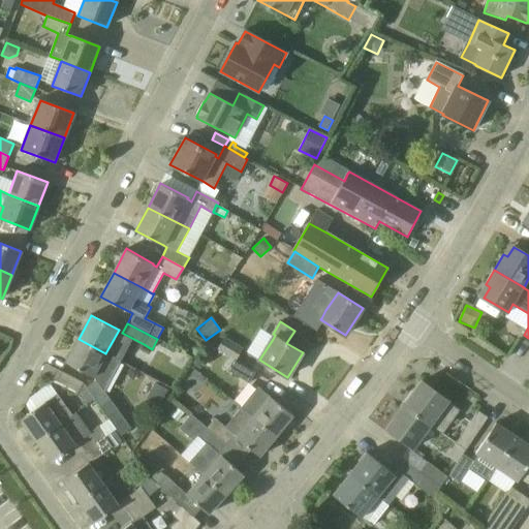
[(241,348),(223,338),(217,348),(236,360),(241,348)]
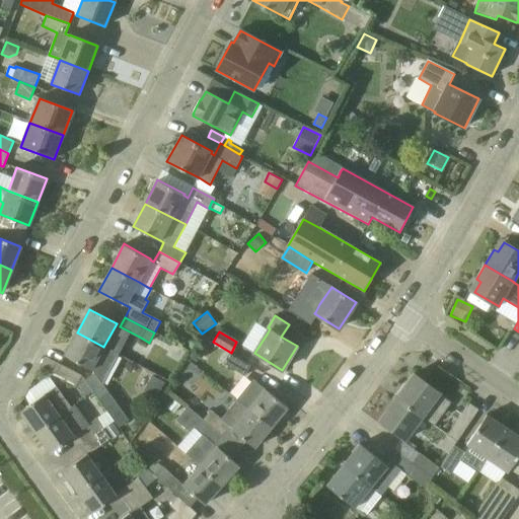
[(77,332),(65,356),(91,370),(93,373),(84,379),(83,380),(88,387),(98,399),(119,428),(129,421),(108,392),(102,384),(118,354),(103,347),(77,332)]
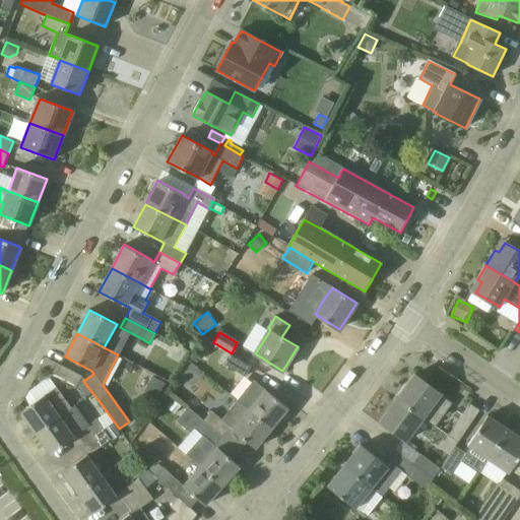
[(252,366),(231,353),(223,365),(245,377),(252,366)]
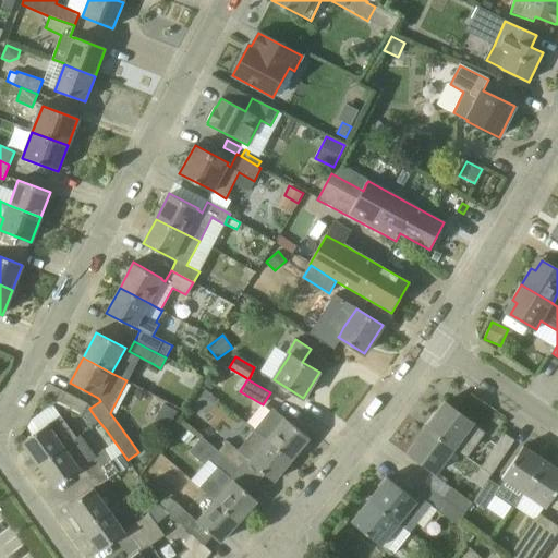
[(88,403),(64,391),(59,403),(82,415),(88,403)]
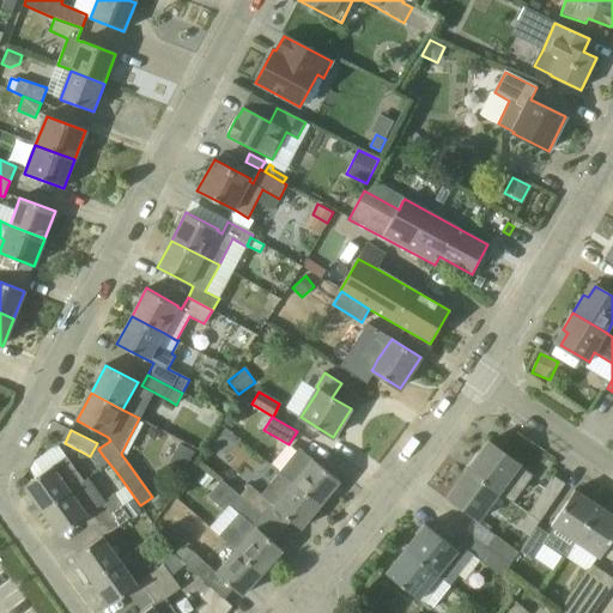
[(533,475),(489,442),(468,469),(499,492),(513,503),(533,475)]
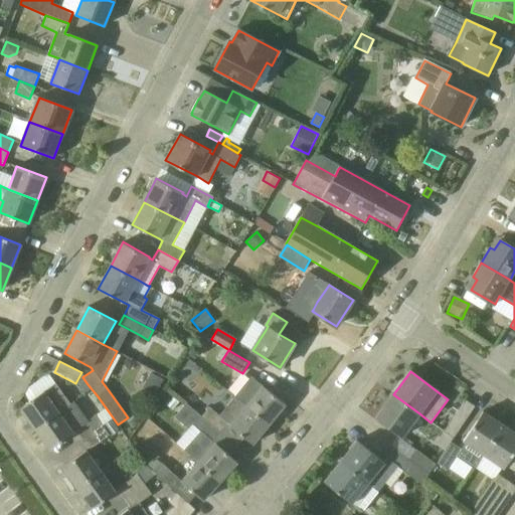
[(88,384),(82,377),(83,376),(81,372),(75,383),(80,389),(88,384)]
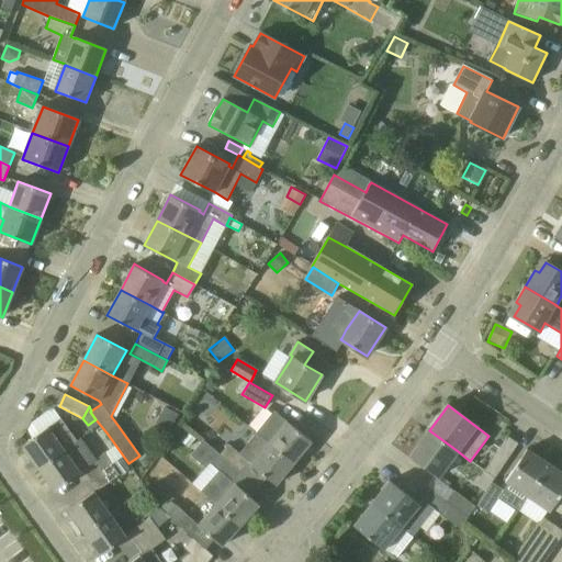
[(178,414),(165,407),(155,424),(169,431),(178,414)]
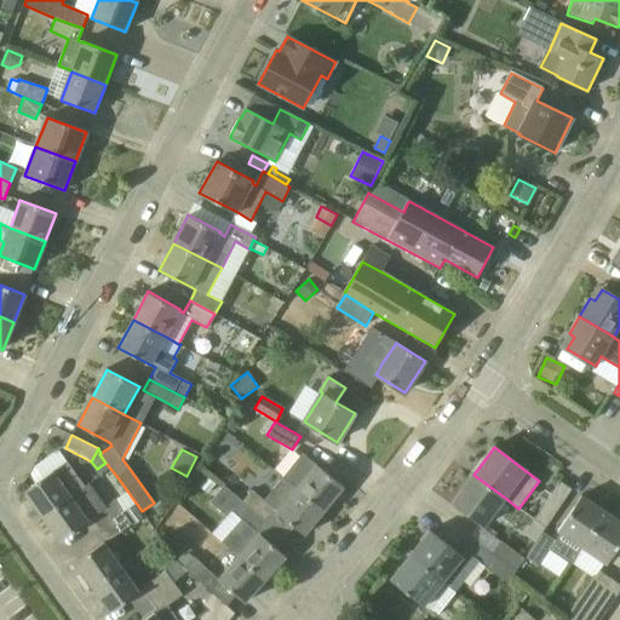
[(344,488),(302,453),(283,476),(326,510),(344,488)]
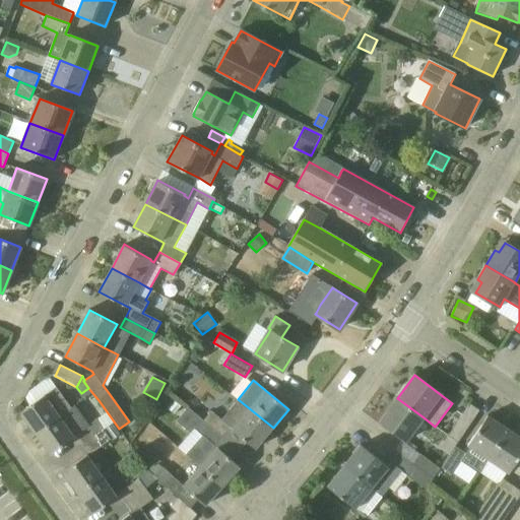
[(36,434),(60,416),(59,415),(71,407),(56,387),(28,406),(20,412),(36,434)]
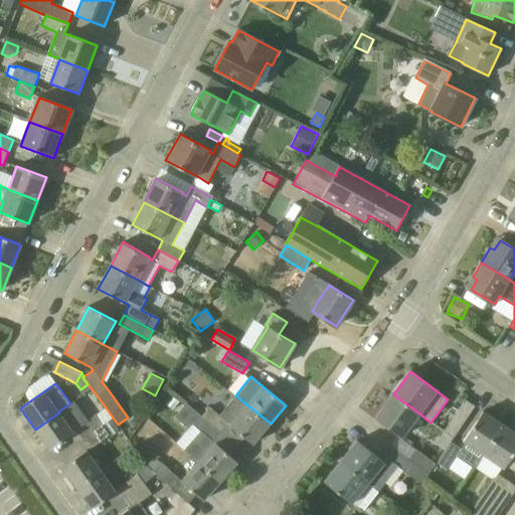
[(393,394),(376,416),(403,437),(419,413),(393,394)]
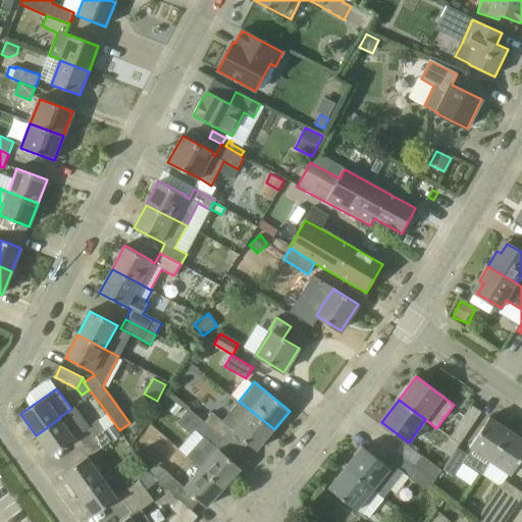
[(239,401),(222,422),(212,413),(204,422),(223,437),(230,429),(257,451),(274,429),(239,401)]
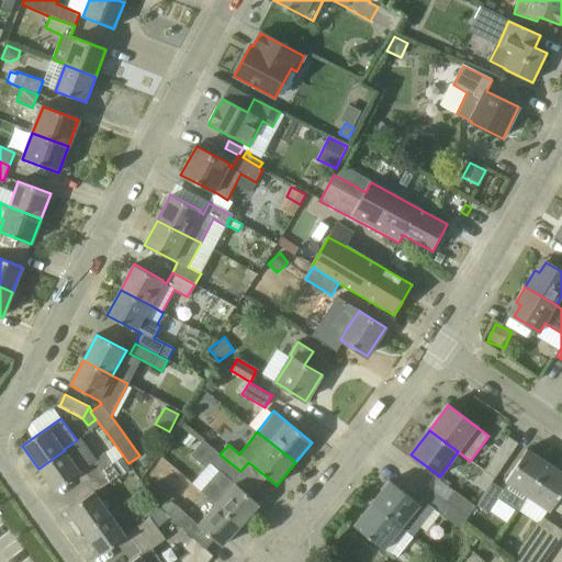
[(508,436),(496,453),(507,460),(518,442),(508,436)]
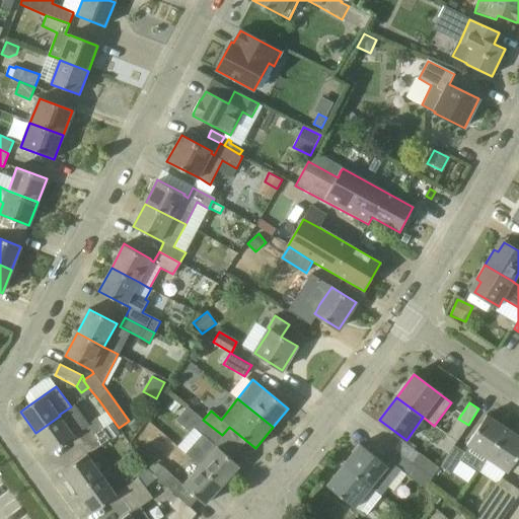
[(88,424),(75,405),(60,416),(35,433),(51,454),(75,437),(77,434),(83,443),(103,429),(96,419),(88,424)]
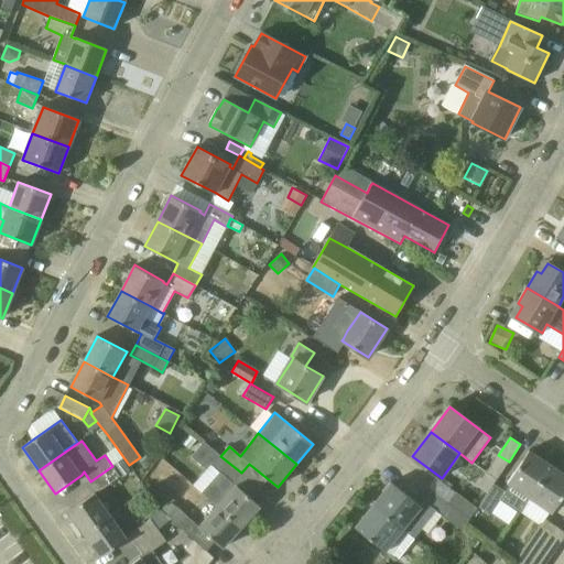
[(241,473),(220,456),(204,442),(191,456),(208,472),(207,473),(214,478),(201,494),(216,508),(217,507),(241,528),(260,507),(236,485),(236,486),(232,483),(241,473)]
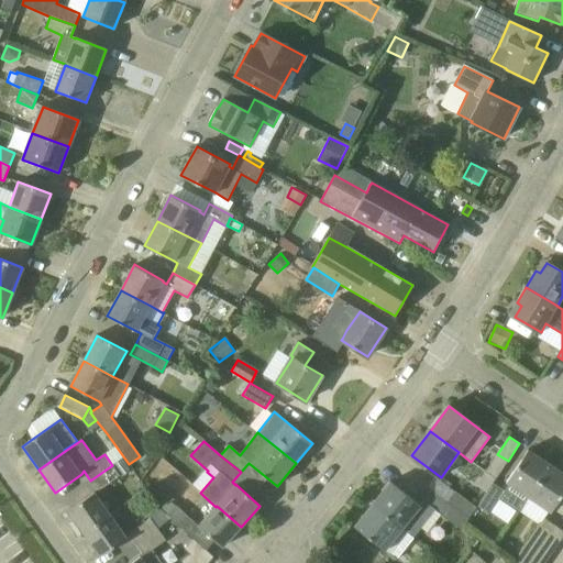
[(497,453),(504,445),(497,441),(492,450),(497,453)]
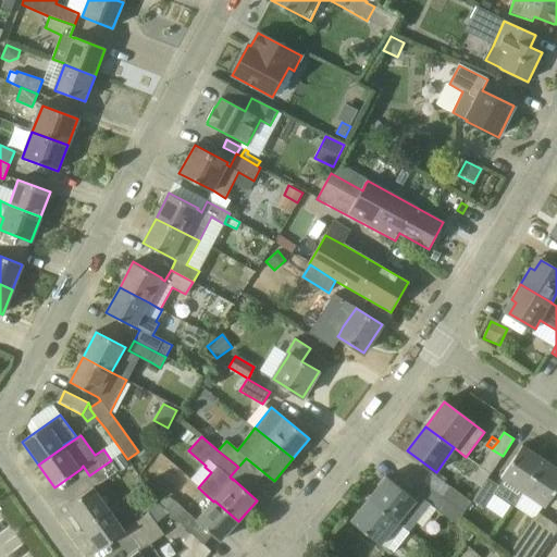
[(512,508),(523,491),(524,492),(545,460),(522,445),(502,475),(504,478),(498,485),(487,478),(472,502),(483,509),(493,494),(512,508)]
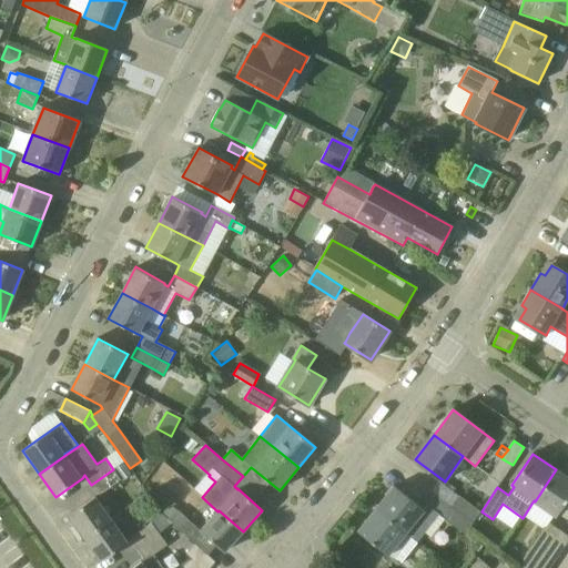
[(131,475),(122,463),(113,469),(122,482),(131,475)]
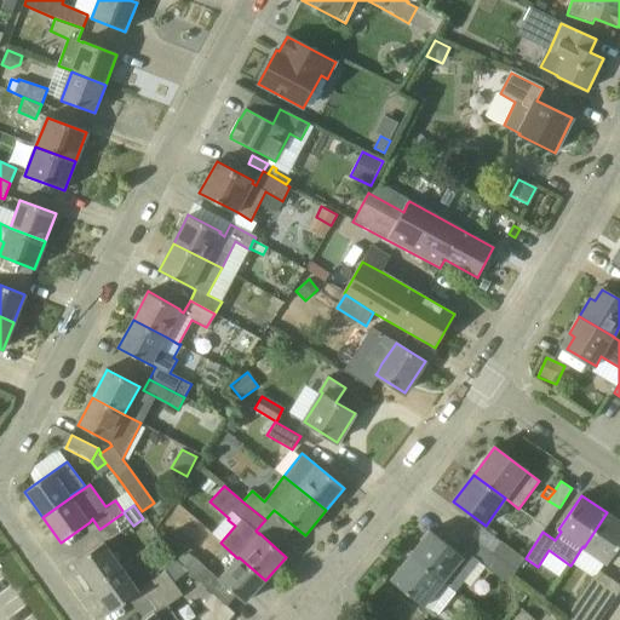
[(132,524),(124,512),(99,529),(108,541),(132,524)]
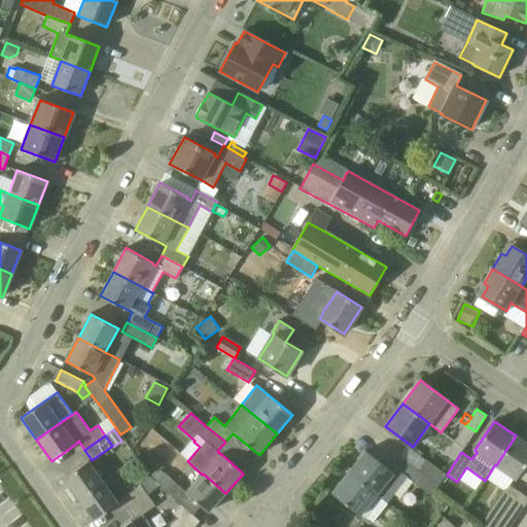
[(526,443),(516,435),(496,465),(516,479),(526,462),(526,443)]
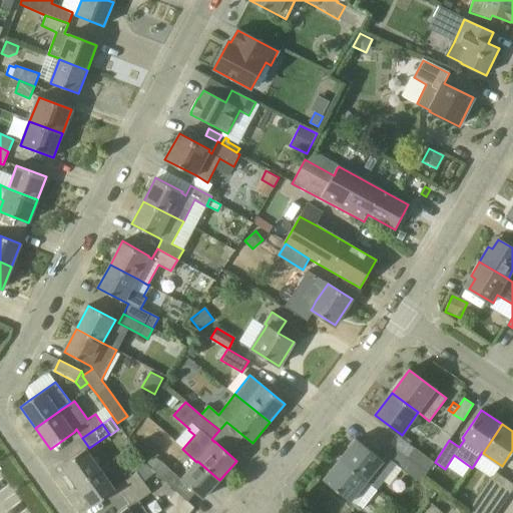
[(382,461),(356,439),(340,459),(377,489),(396,465),(419,483),(428,471),(408,456),(406,458),(393,447),(382,461)]
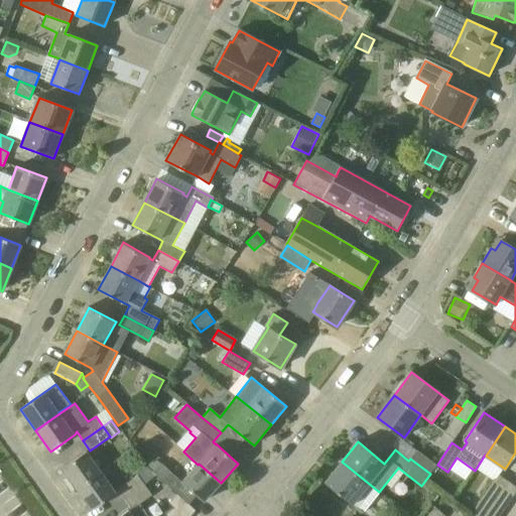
[(410,459),(430,474),(436,465),(416,450),(410,459)]
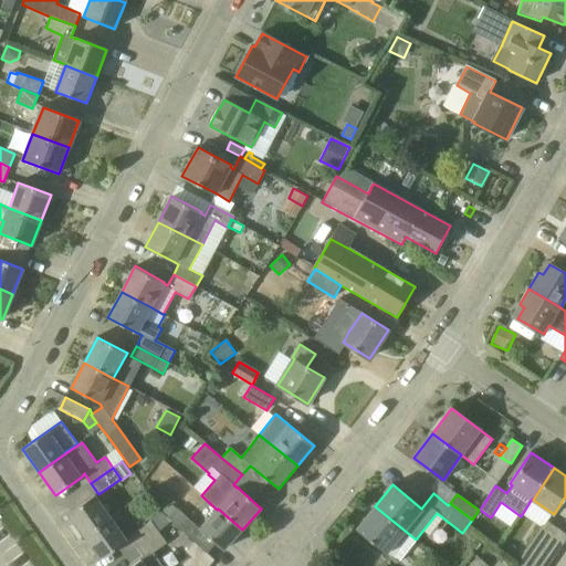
[(111,519),(94,495),(67,514),(85,537),(111,519)]
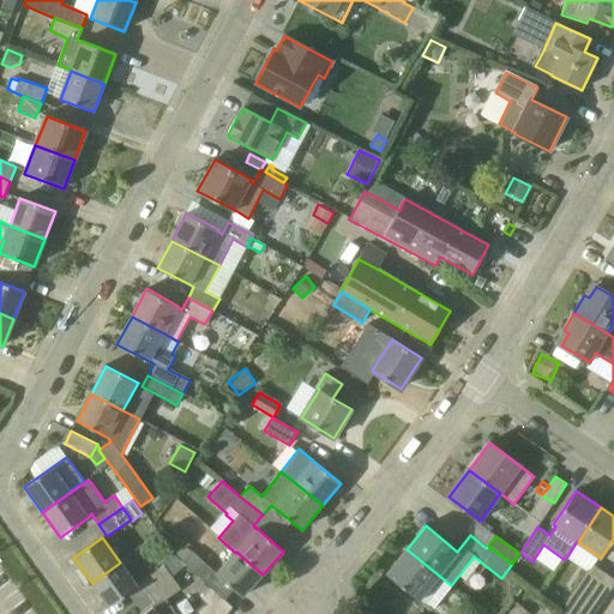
[(451,585),(407,549),(386,575),(431,609),(451,585)]
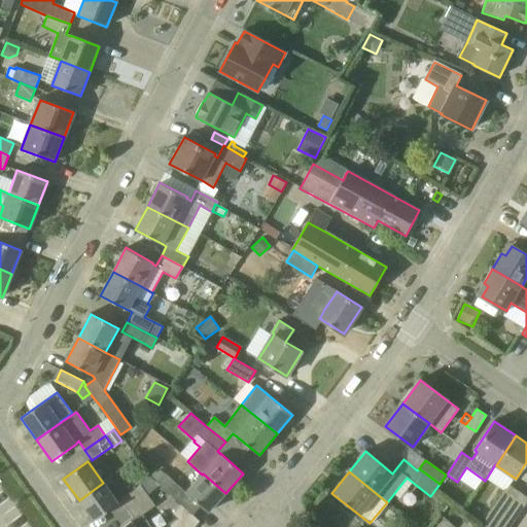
[(203,473),(202,475),(186,492),(164,472),(155,483),(159,486),(180,505),(192,516),(201,506),(208,513),(225,493),(203,473)]
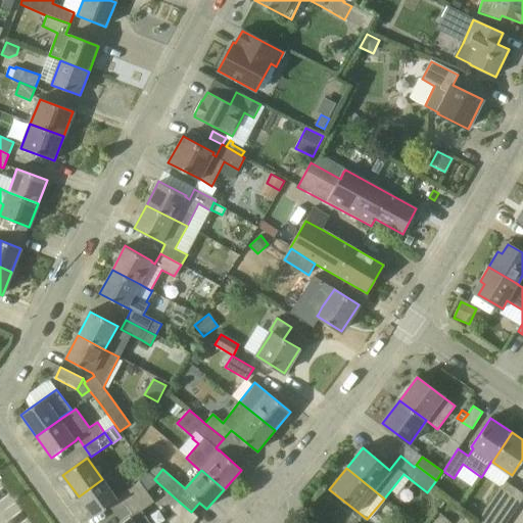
[(138,480),(139,482),(146,491),(157,482),(154,479),(148,473),(138,480)]
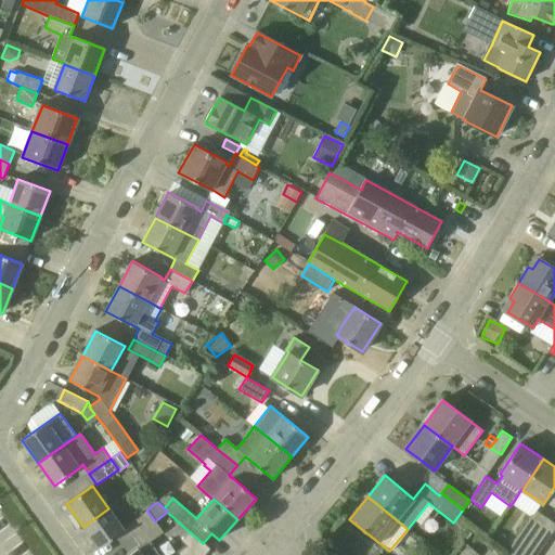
[(84,527),(99,549),(125,530),(108,508),(84,527)]
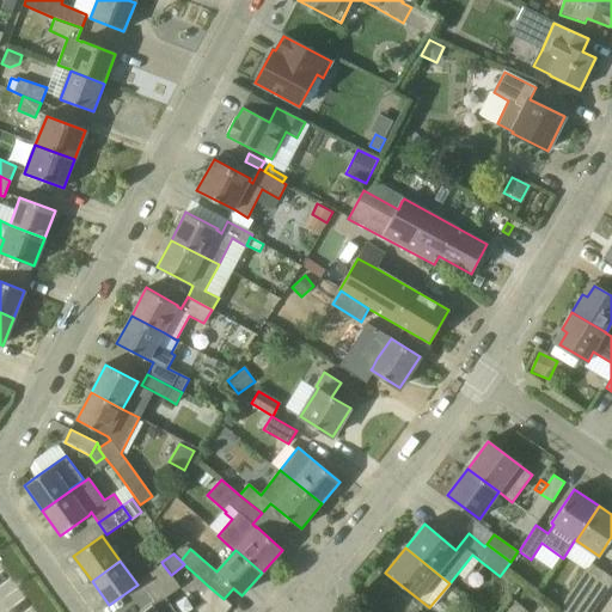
[(562,611),(576,611),(604,571),(592,563),(588,568),(586,567),(583,570),(563,601),(556,597),(551,604),(562,611)]
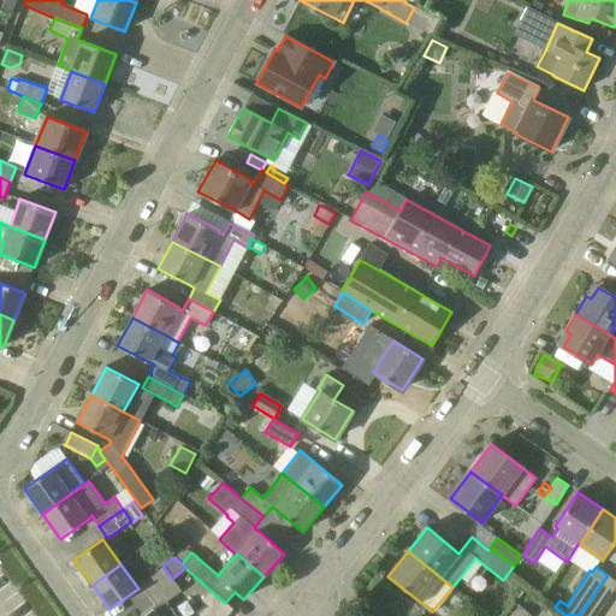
[(173,580),(172,579),(164,568),(141,584),(149,596),(173,580)]
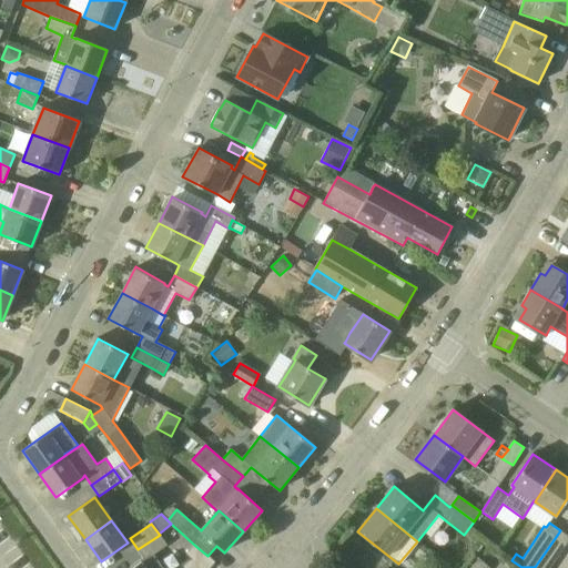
[(567,535),(560,530),(535,567),(549,567),(566,545),(567,541),(567,535)]
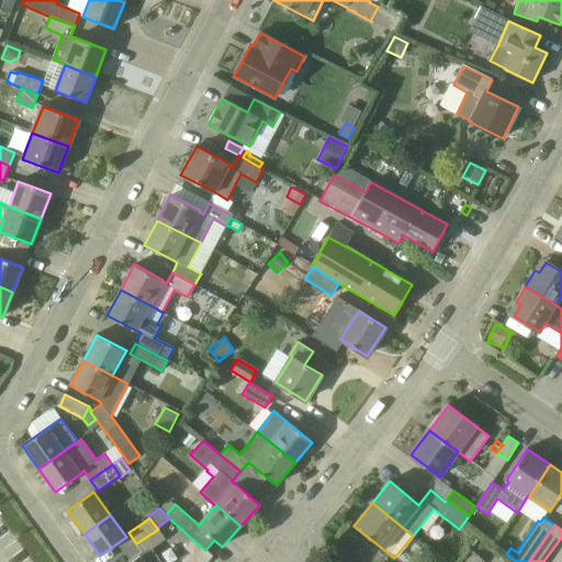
[(158,529),(136,543),(144,554),(141,557),(139,555),(131,561),(161,561),(153,549),(166,540),(158,529)]
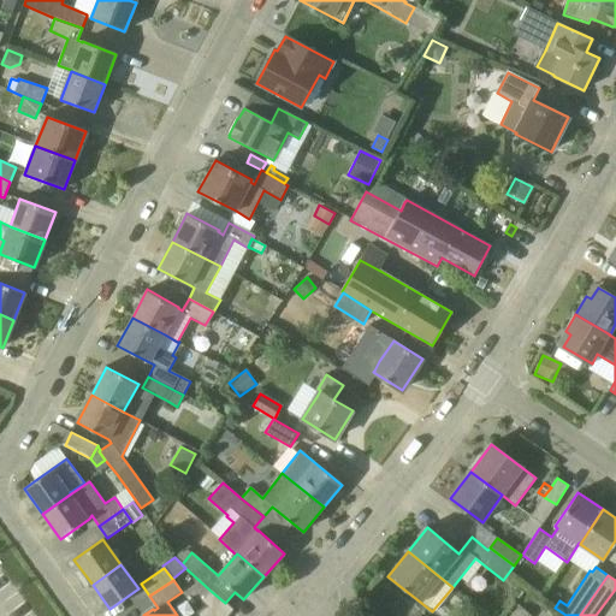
[(202,600),(209,608),(200,615),(227,615),(235,609),(225,603),(211,591),(202,600)]
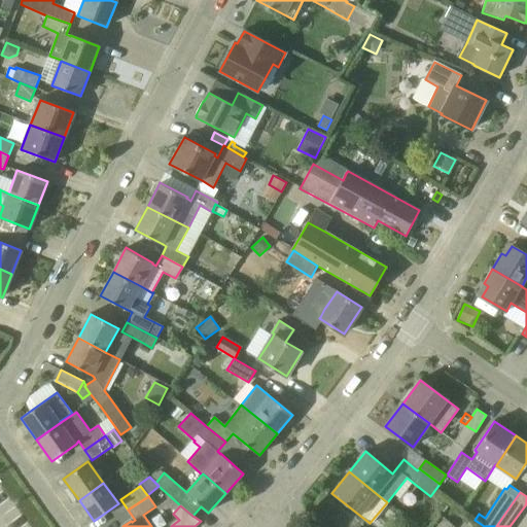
[(454,526),(445,518),(436,526),(454,526)]
